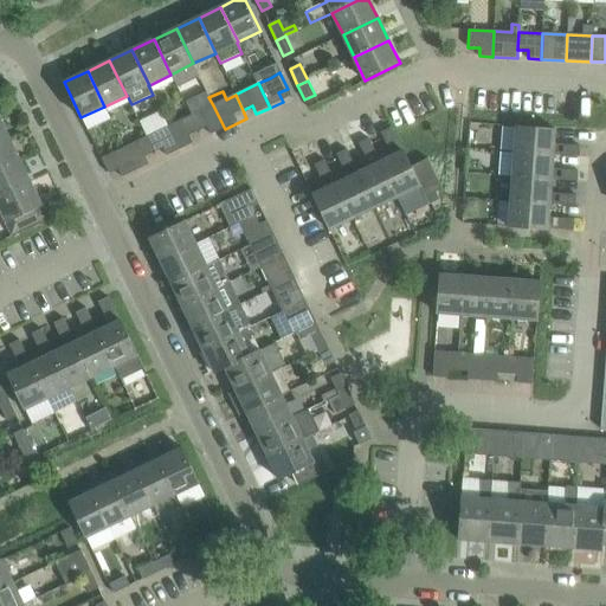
[(212,135),(225,129),(213,105),(191,115),(199,131),(207,127),(212,135)]
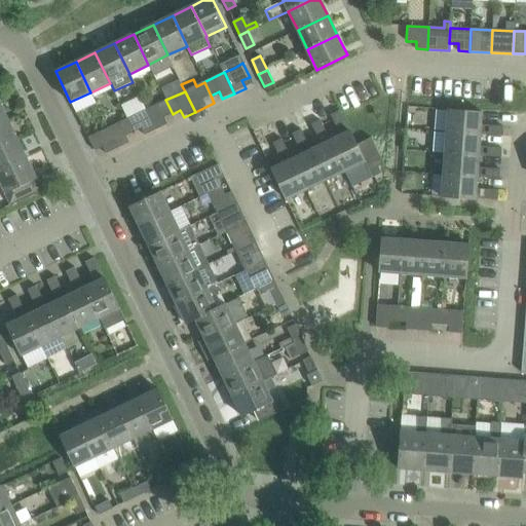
[(164,118),(173,114),(165,100),(146,110),(156,129),(167,124),(164,118)]
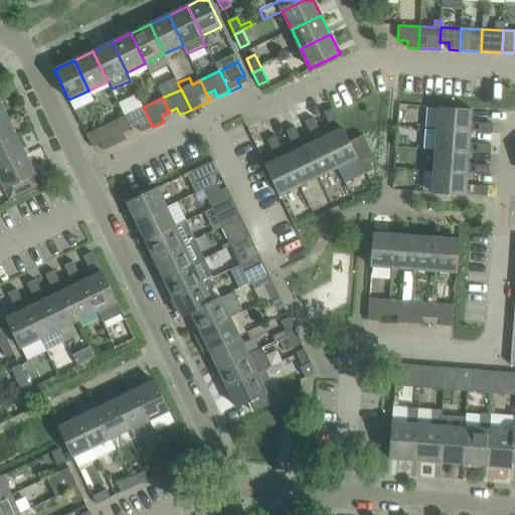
[(142,133),(153,127),(143,108),(124,117),(131,130),(138,126),(142,133)]
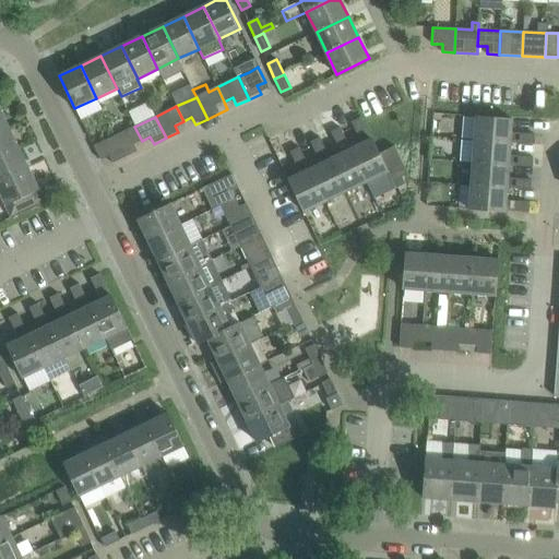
[(475,140),(511,143),(512,119),(476,117),(475,140)]
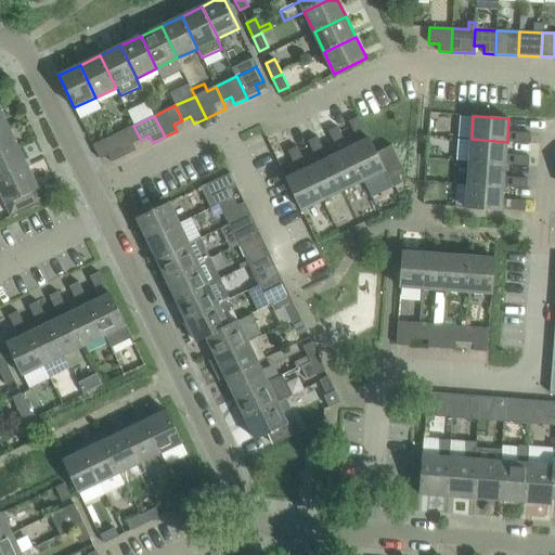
[(356,136),(365,131),(358,117),(349,121),(356,136)]
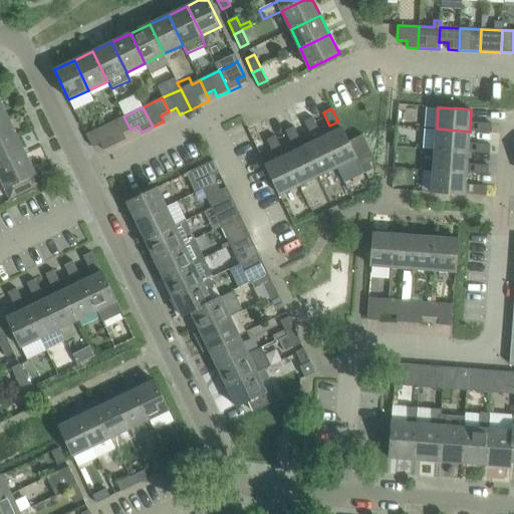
[(0,144),(17,136),(8,116),(0,119),(0,144)]
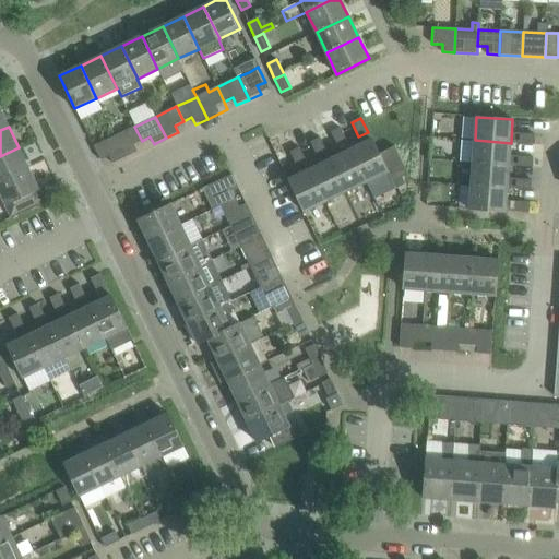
[(134,145),(142,141),(134,127),(115,137),(125,157),(138,152),(134,145)]
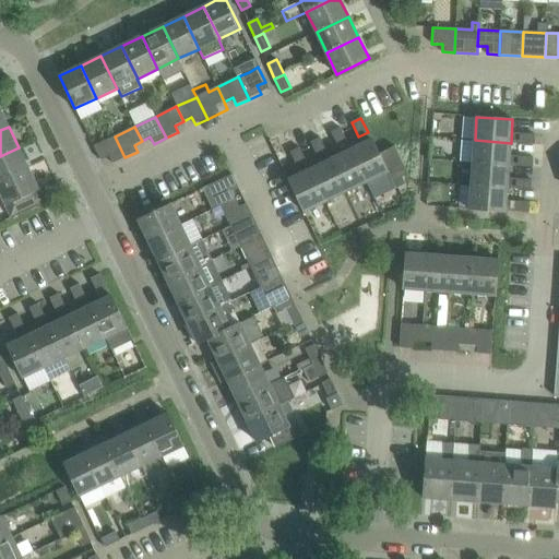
[(337,146),(347,142),(341,128),(331,132),(337,146)]
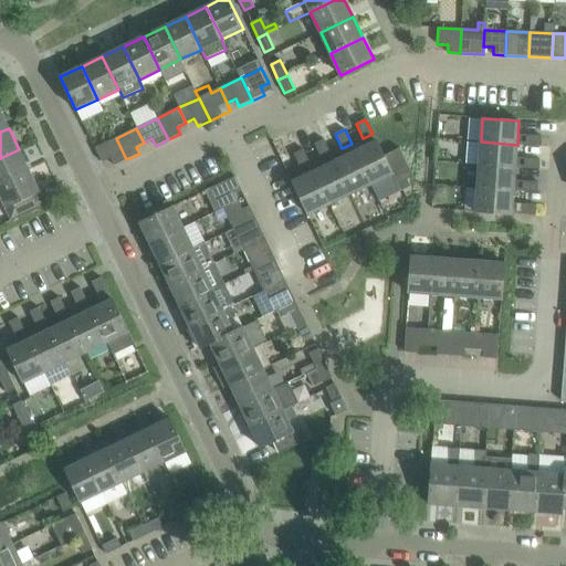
[(526,135),(525,146),(541,147),(542,136),(526,135)]
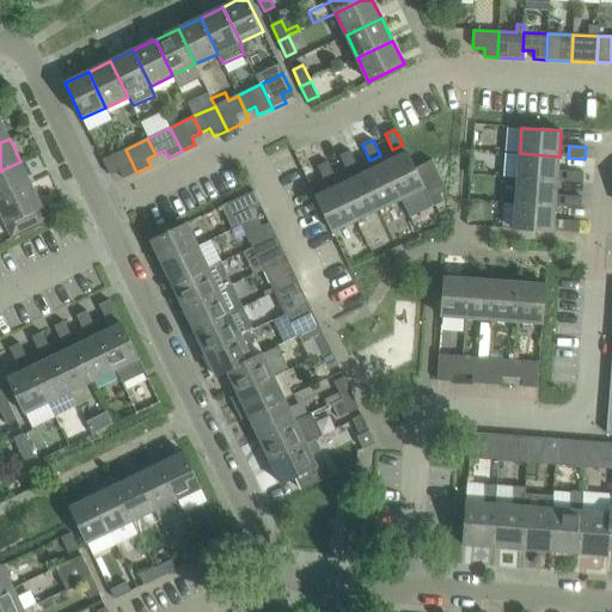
[(123,179),(136,172),(126,150),(103,160),(111,176),(120,171),(123,179)]
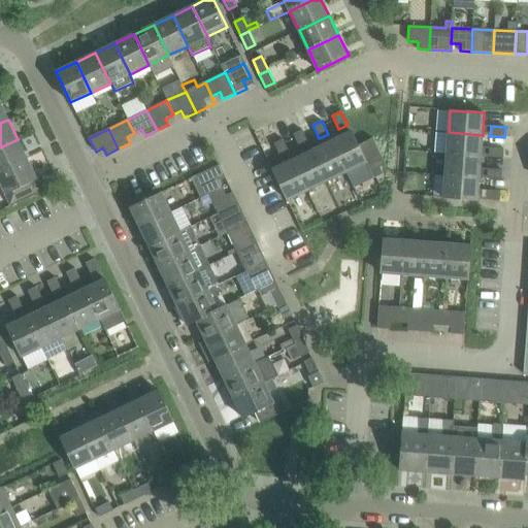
[(300,147),(308,143),(302,130),(293,134),(300,147)]
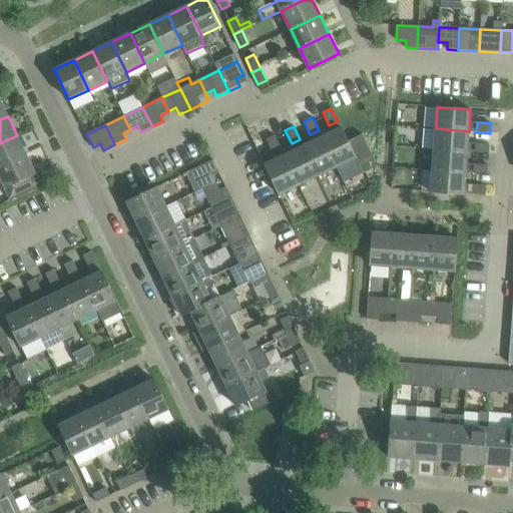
[(362,133),(348,140),(342,127),(322,137),(336,166),(355,157),(359,166),(360,166),(363,173),(372,168),(369,162),(375,159),(362,133)]
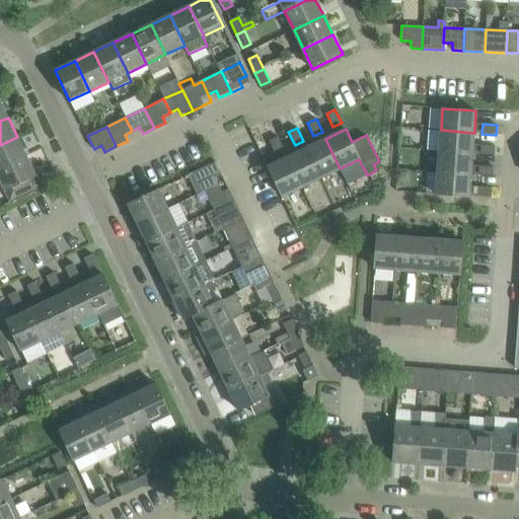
[(472,154),(474,133),(441,130),(439,151),(472,154)]
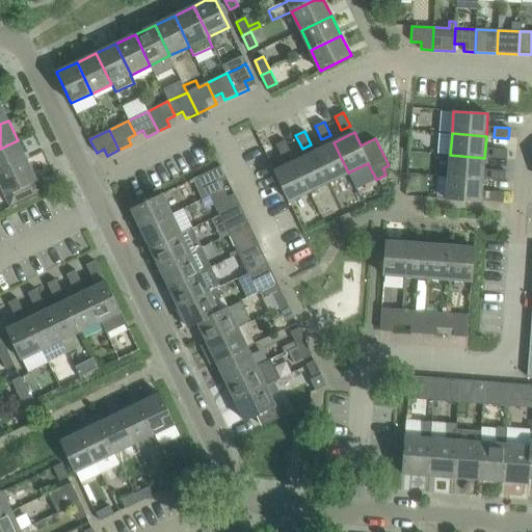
[(0,173),(27,160),(18,140),(0,149),(0,173)]
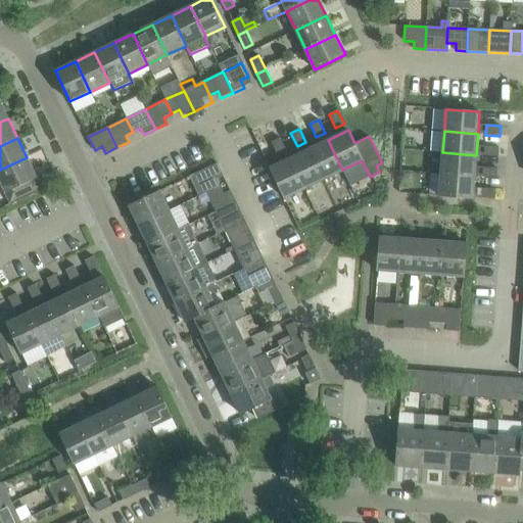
[(278,155),(286,151),(280,138),(272,142),(278,155)]
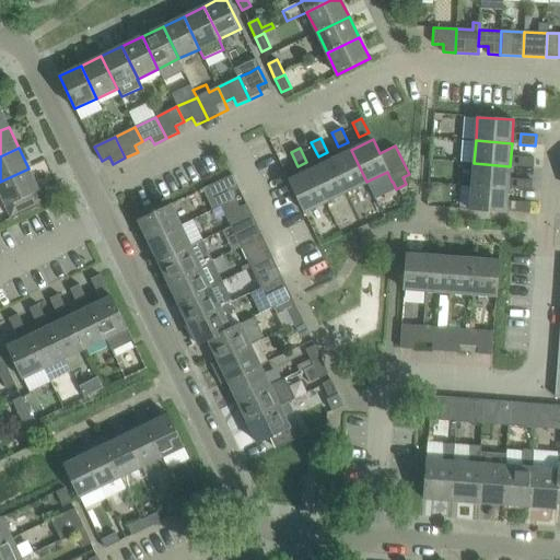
[(347,191),(366,182),(351,150),(330,160),(347,191)]
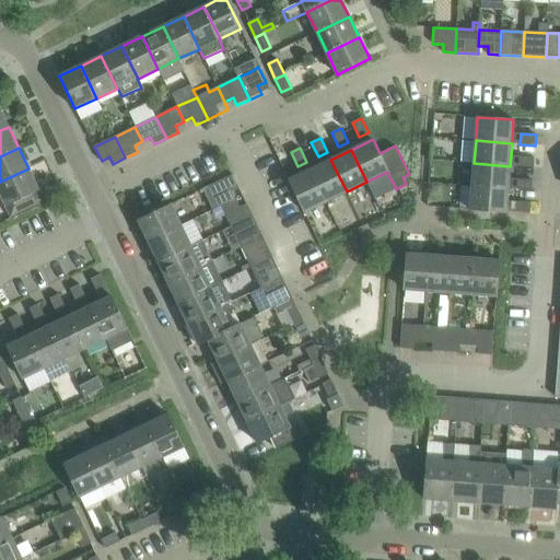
[(520,156),(518,166),(534,168),(535,158),(520,156)]
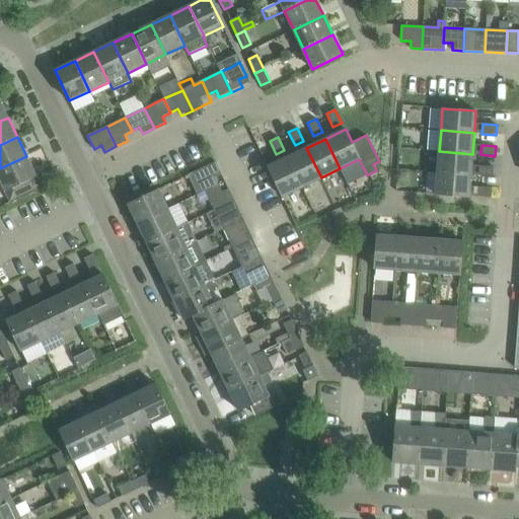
[(302,188),(321,177),(306,148),(288,157),(302,188)]
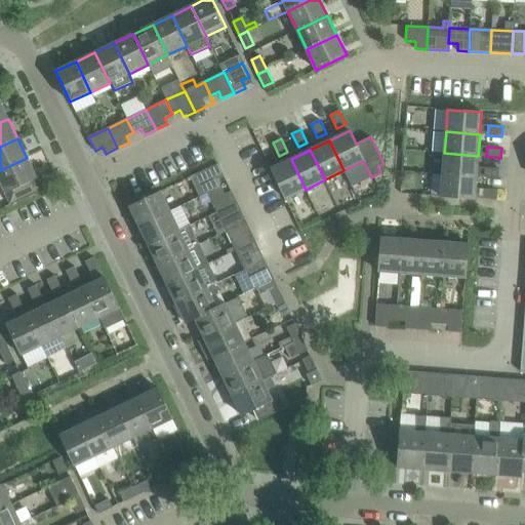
[(476,177),(478,156),(444,153),(442,174),(476,177)]
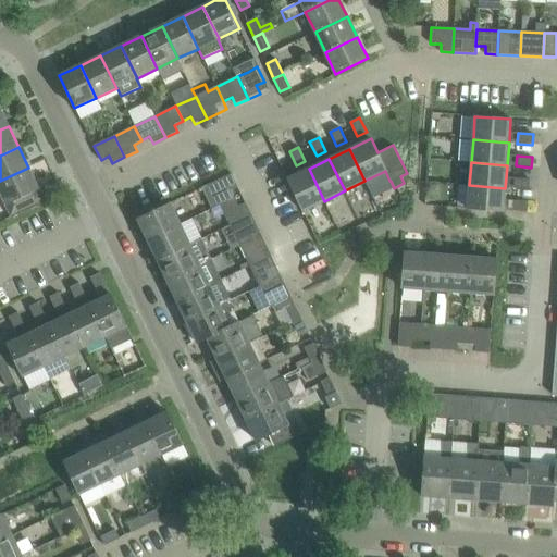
[(41,186),(38,187),(28,168),(0,181),(0,190),(12,218),(49,200),(41,186)]
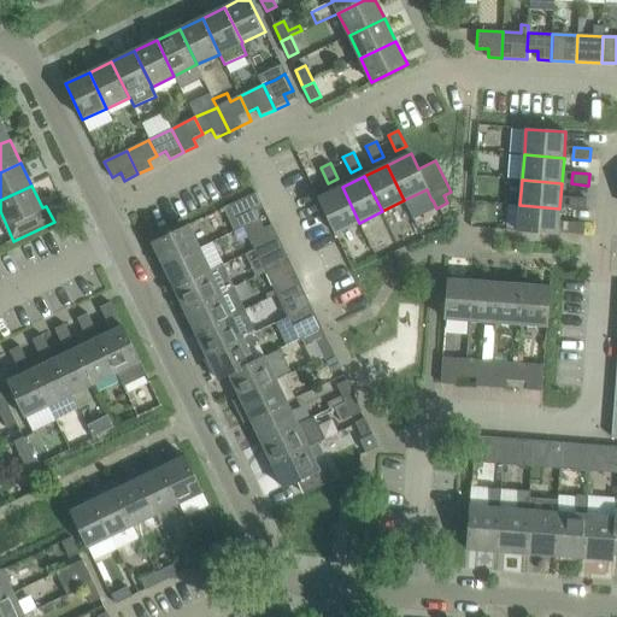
[(335,234),(359,223),(342,187),(318,198),(335,234)]
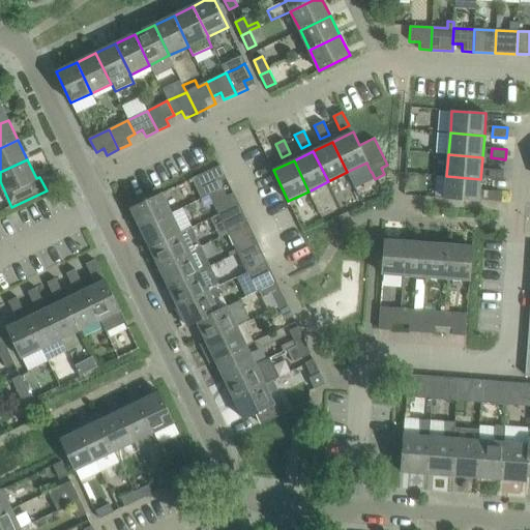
[(201,200),(224,188),(219,181),(227,178),(221,166),(192,178),(201,200)]
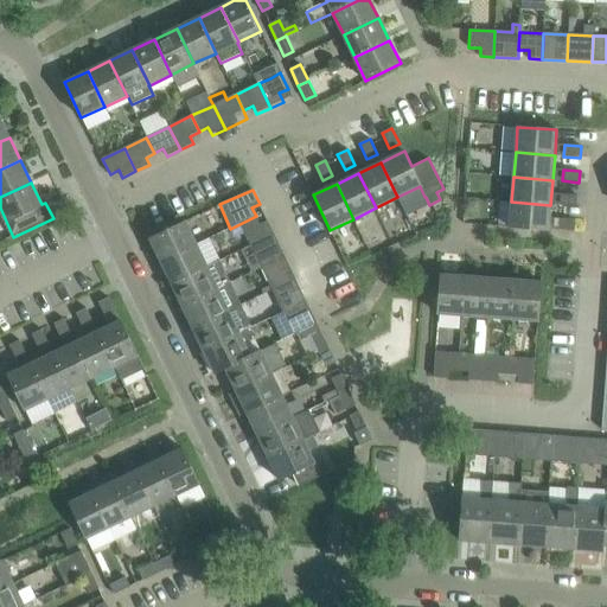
[(561,195),(560,205),(576,206),(577,196),(561,195)]
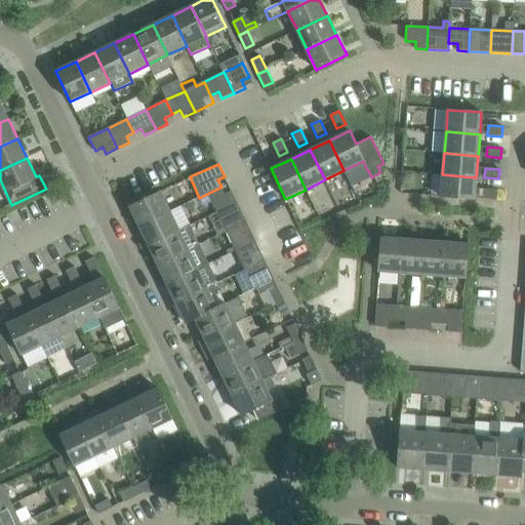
[(475,200),(476,177),(442,174),(441,197),(475,200)]
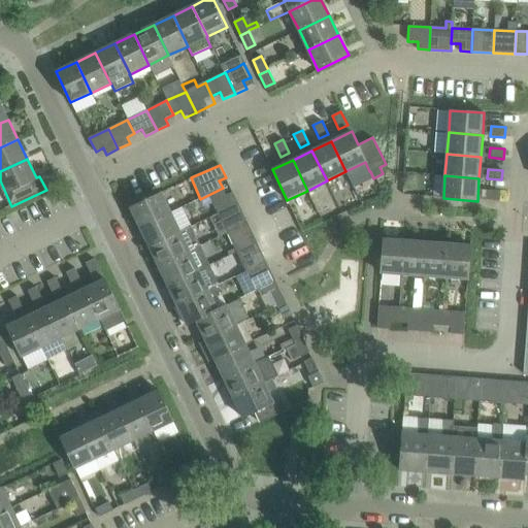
[(215,192),(208,195),(212,203),(227,196),(223,188),(215,192)]
